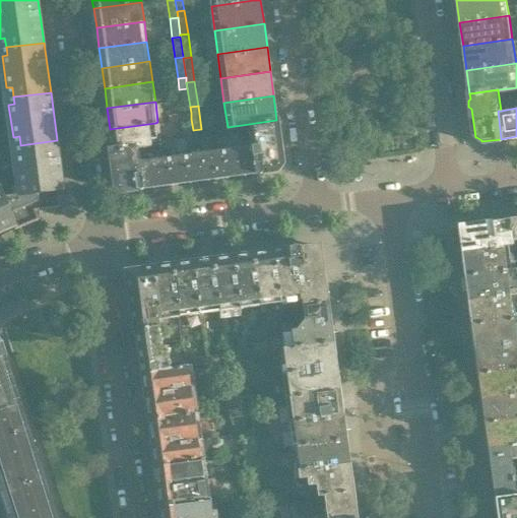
[(191,119),(191,113),(174,115),(175,121),(182,120),(191,119)]
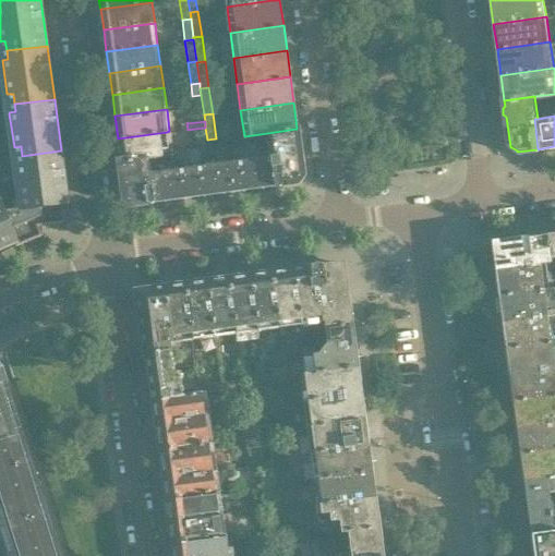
[(207,140),(205,128),(195,129),(197,145),(207,144),(207,140)]
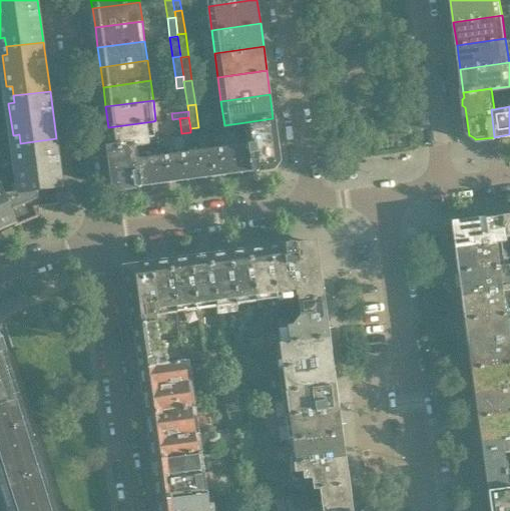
[(279,161),(276,133),(278,130),(277,125),(274,123),(273,118),(245,122),(248,143),(251,170),(253,170),(253,171),(258,172),(261,169),(274,167),(274,166),(278,161),(279,161)]
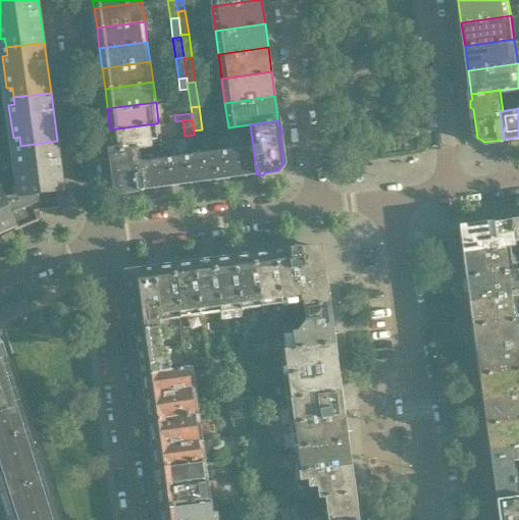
[(156,123),(110,130),(113,151),(140,147),(153,145),(153,139),(157,139),(156,123)]
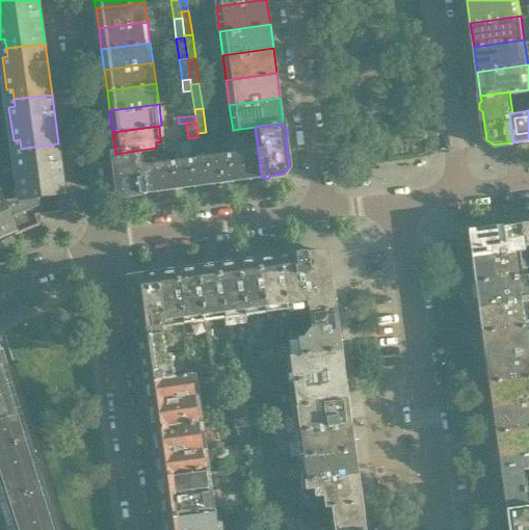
[(168,152),(194,148),(193,139),(166,142),(168,152)]
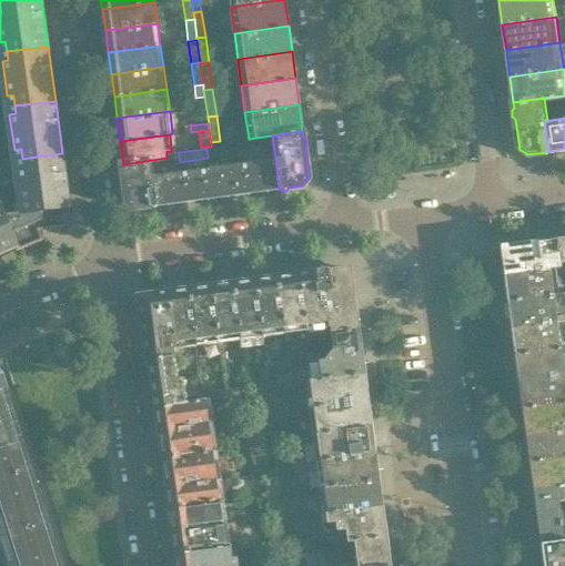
[(70,208),(66,178),(62,153),(22,159),(23,167),(17,168),(22,203),(24,203),(23,212),(23,213),(32,212),(40,229),(70,225),(69,218),(66,219),(64,210),(70,210),(70,208)]
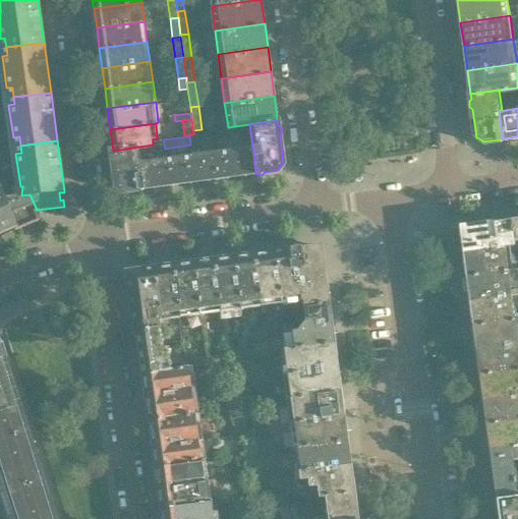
[(252,146),(215,151),(218,178),(255,173),(252,146)]
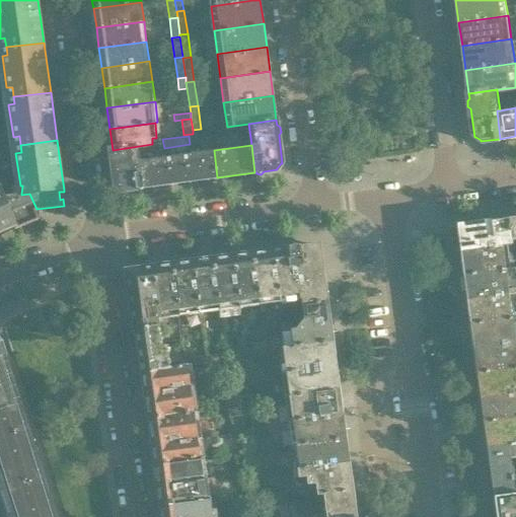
[(139,146),(113,150),(113,153),(111,156),(112,160),(115,163),(118,186),(119,186),(124,190),(124,191),(137,189),(138,190),(142,191),(145,188),(144,188),(141,160),(139,146)]
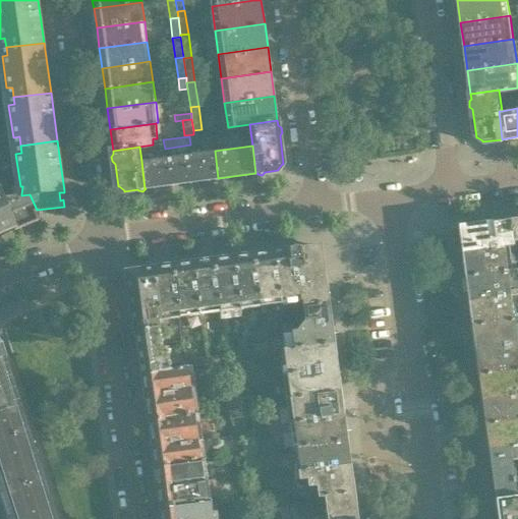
[(215,151),(177,156),(180,183),(218,178),(215,151)]
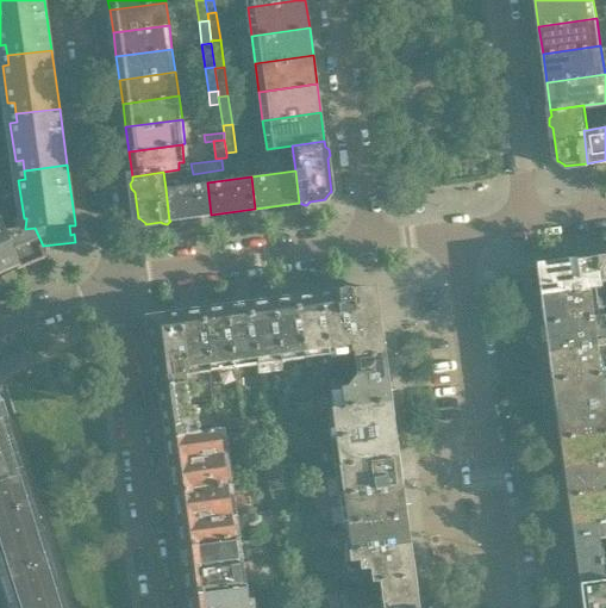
[(207,182),(166,188),(169,221),(170,221),(211,215),(207,182)]
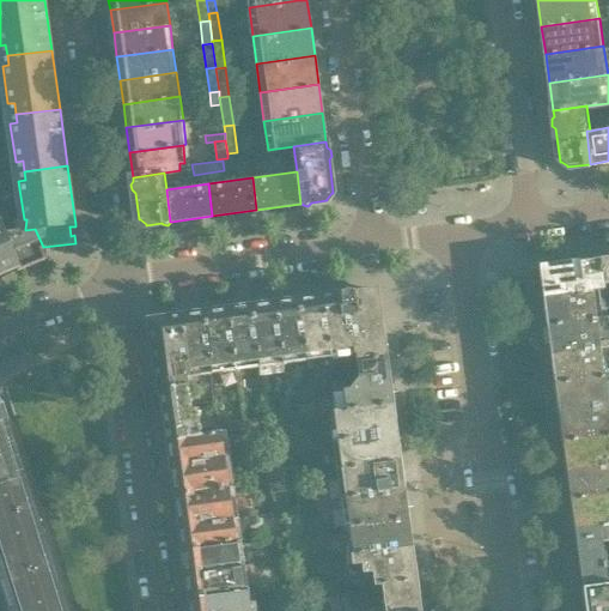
[(0,273),(19,266),(6,231),(2,222),(0,223),(0,273)]
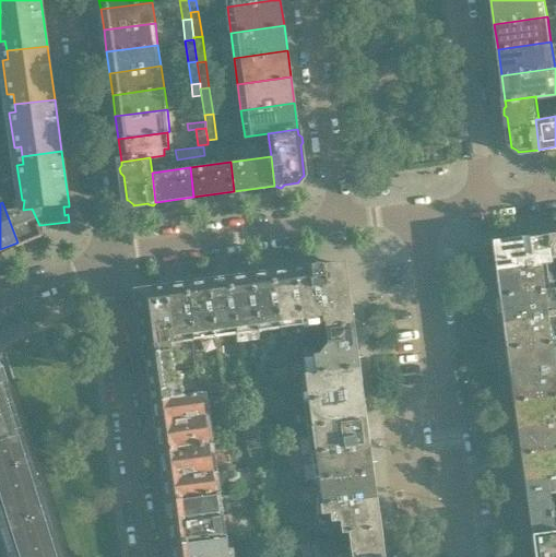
[(32,209),(23,210),(23,209),(6,211),(18,243),(19,245),(32,239),(44,235),(39,225),(32,209)]
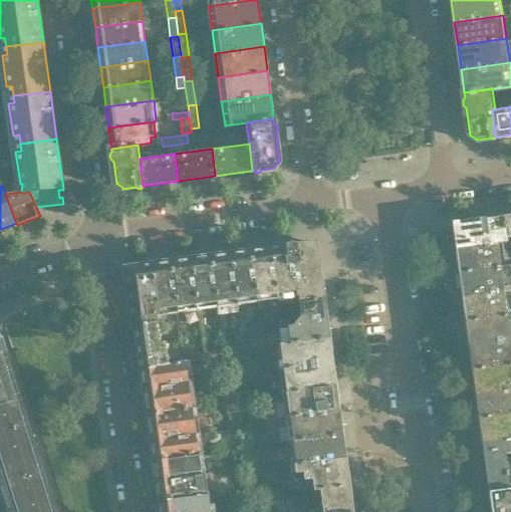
[(510,216),(502,217),(505,238),(506,238),(510,237),(510,216)]
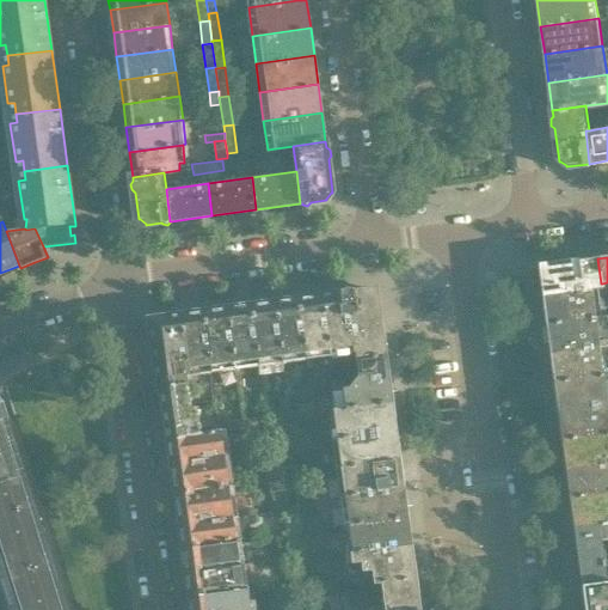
[(597,258),(541,266),(546,296),(597,288),(599,290),(603,288),(602,284),(601,284),(597,258)]
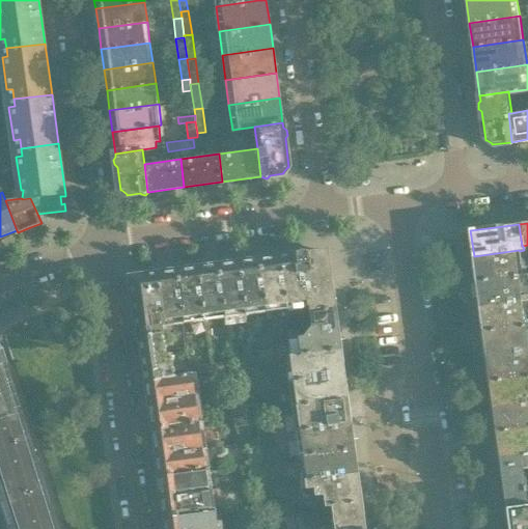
[(328,250),(309,253),(309,251),(302,252),(309,305),(310,311),(335,308),(328,250)]
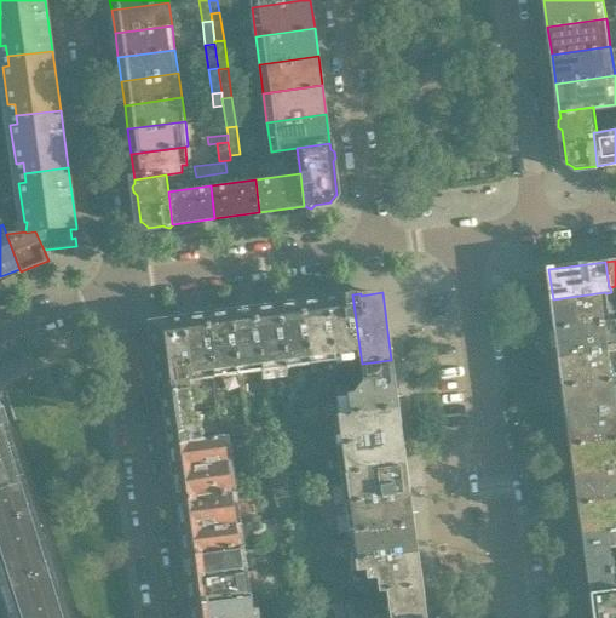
[(605,292),(553,299),(557,328),(610,321),(606,293),(605,292)]
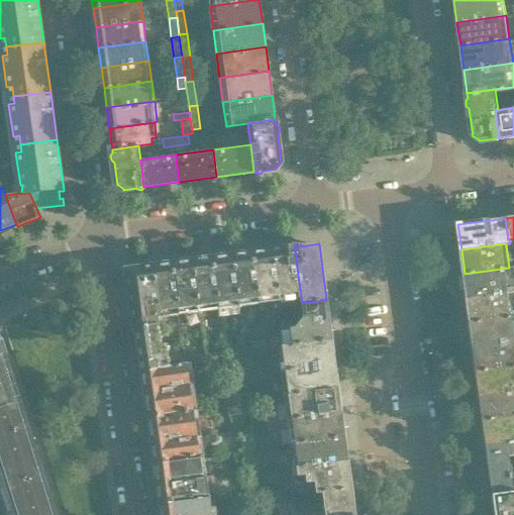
[(287,246),(287,248),(273,250),(280,300),(301,297),(294,245),(287,246)]
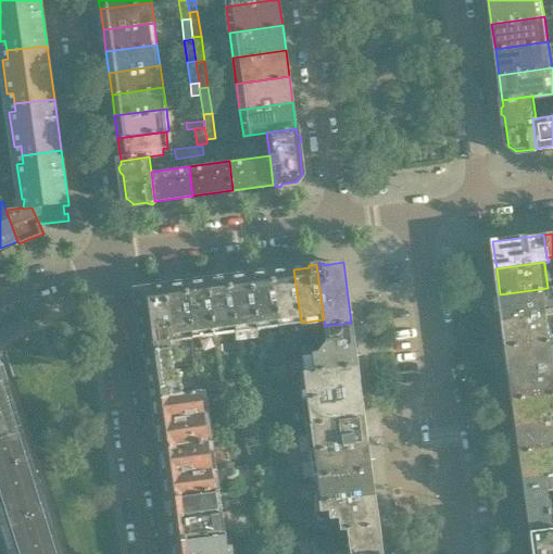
[(293,269),(272,272),(279,326),(301,323),(293,269)]
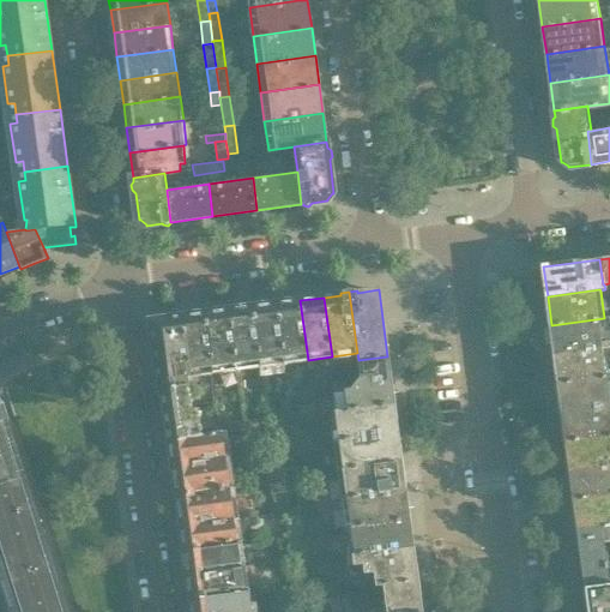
[(300,300),(276,304),(284,364),(308,360),(300,300)]
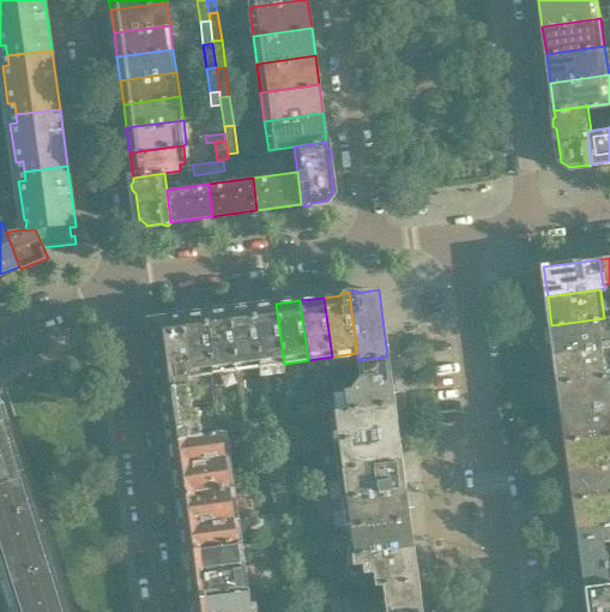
[(276,304),(253,307),(260,366),(284,364),(276,304)]
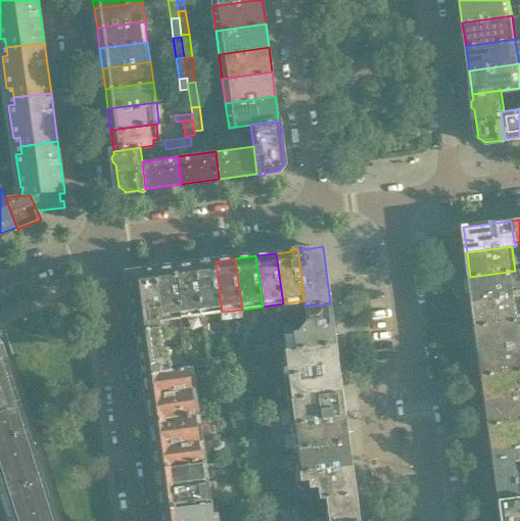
[(216,262),(195,264),(202,315),(222,312),(216,262)]
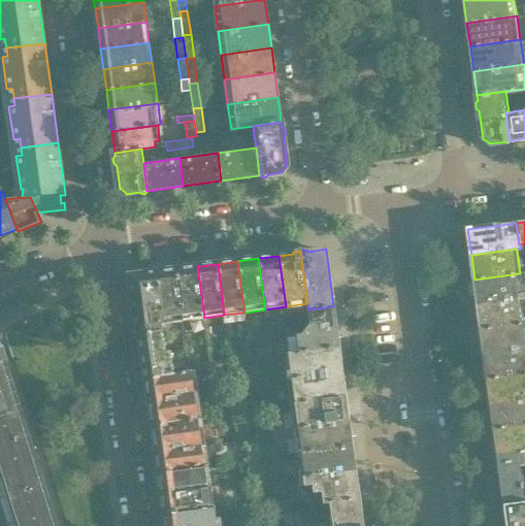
[(197,266),(176,269),(184,321),(204,318),(197,266)]
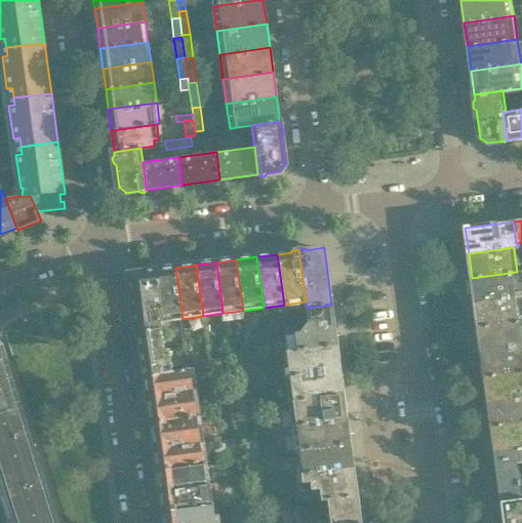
[(175,268),(156,271),(162,321),(183,319),(175,268)]
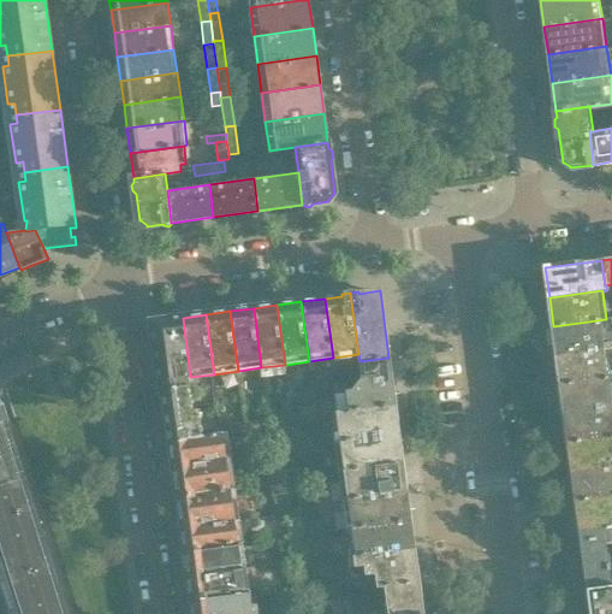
[(183,318),(170,319),(166,317),(160,318),(158,322),(153,322),(162,389),(189,385),(188,378),(190,377),(183,318)]
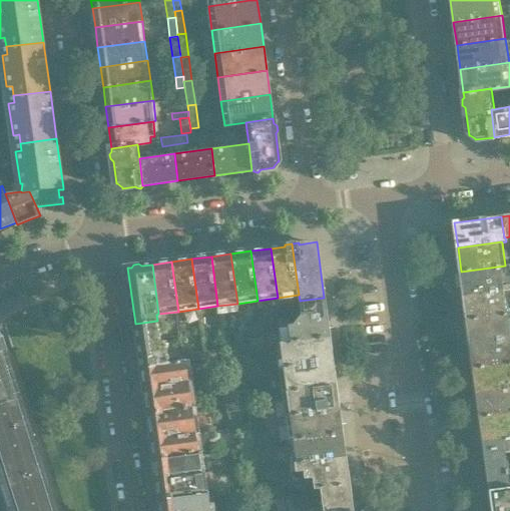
[(509,265),(505,266),(461,272),(464,297),(509,289),(509,265)]
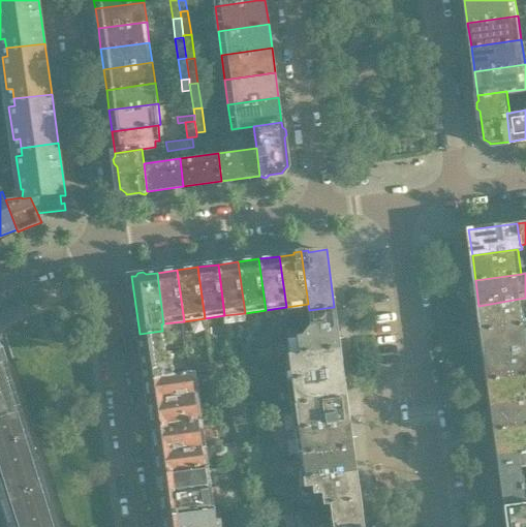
[(525,298),(478,306),(482,330),(525,322),(525,298)]
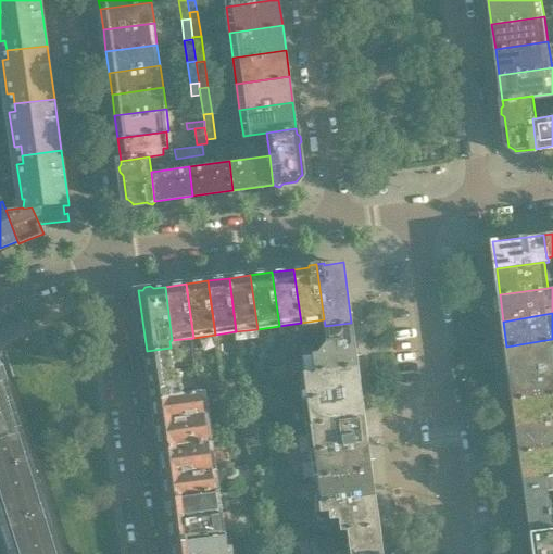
[(353,339),(351,323),(325,326),(327,341),(318,352),(317,353),(313,354),(315,372),(360,366),(356,339),(353,339)]
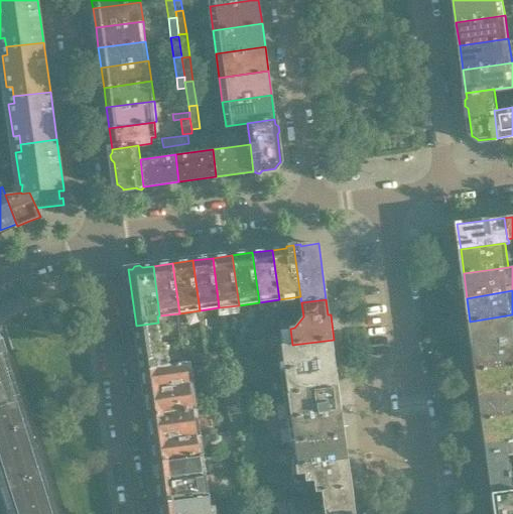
[(512,314),(470,322),(474,346),(512,340),(512,314)]
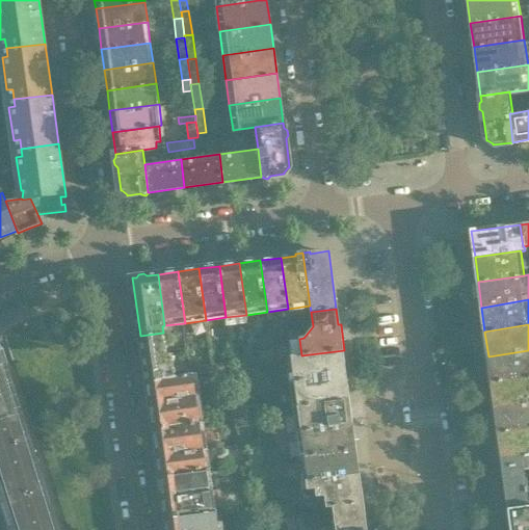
[(292,338),(305,337),(303,329),(291,330),(292,338)]
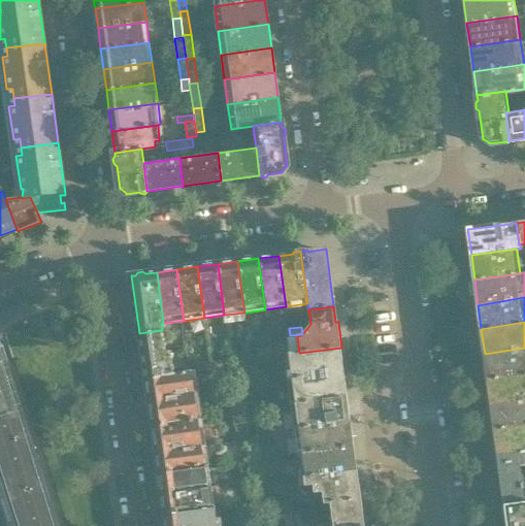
[(162,330),(139,333),(145,379),(173,374),(170,351),(165,352),(162,330)]
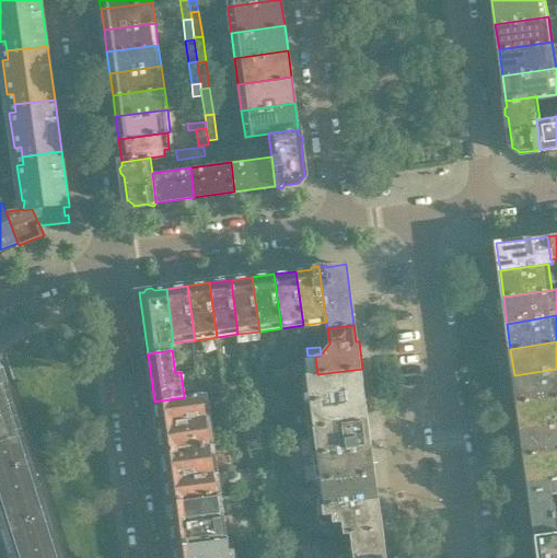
[(0,497),(19,557),(57,557),(0,376),(0,371),(3,370),(1,360),(0,358),(0,497)]
